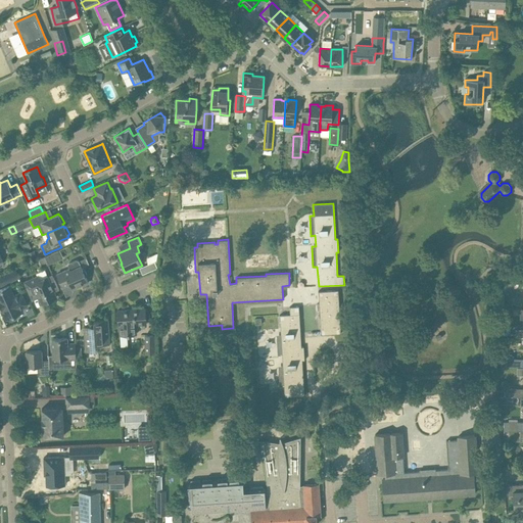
[(28,253),(31,262),(38,258),(34,250),(28,253)]
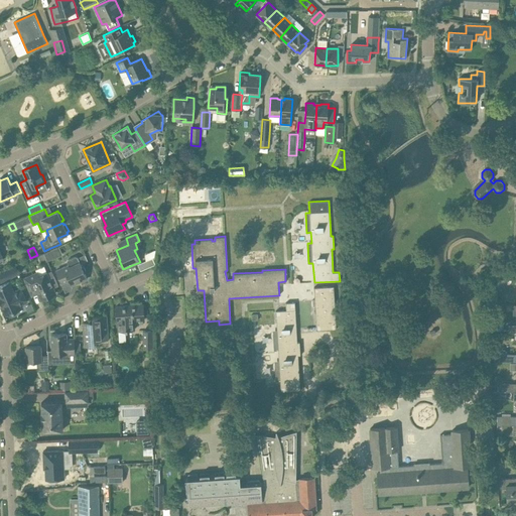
[(51,250),(44,253),(48,261),(54,258),(51,250)]
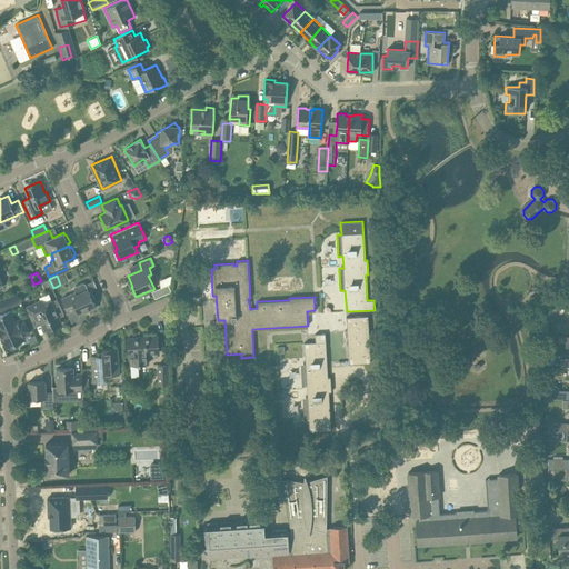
[(93,281),(87,283),(90,290),(97,288),(93,281)]
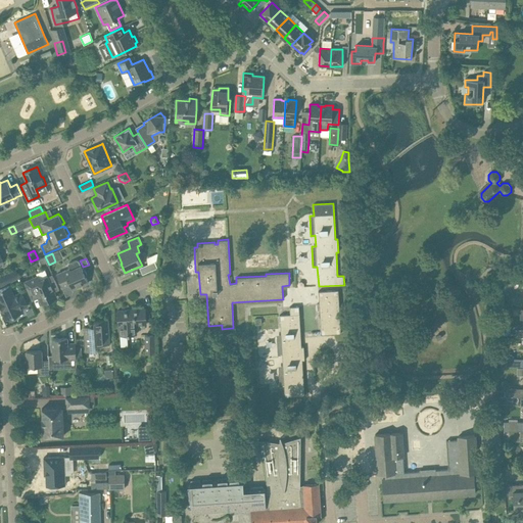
[(69,269),(56,274),(62,287),(69,284),(73,289),(88,282),(86,276),(87,275),(86,272),(84,270),(83,270),(79,260),(77,259),(68,263),(68,265),(69,269)]
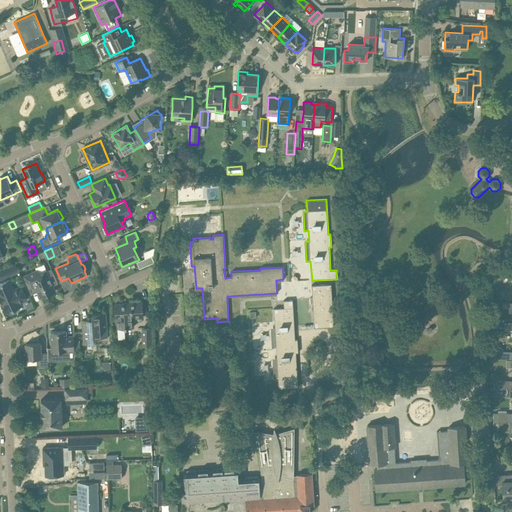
[(151,256),(138,262),(140,268),(154,262),(151,256)]
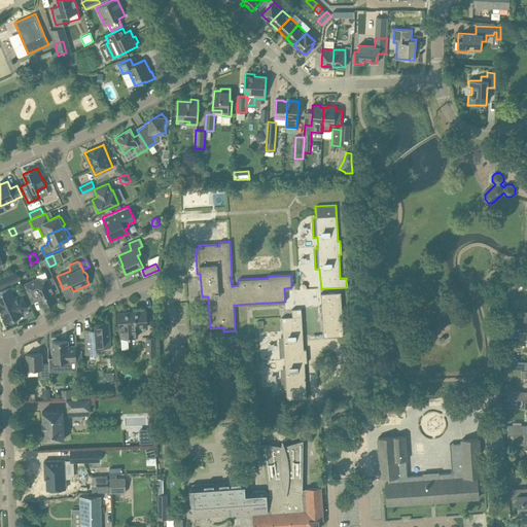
[(16,270),(0,277),(0,288),(21,279),(16,270)]
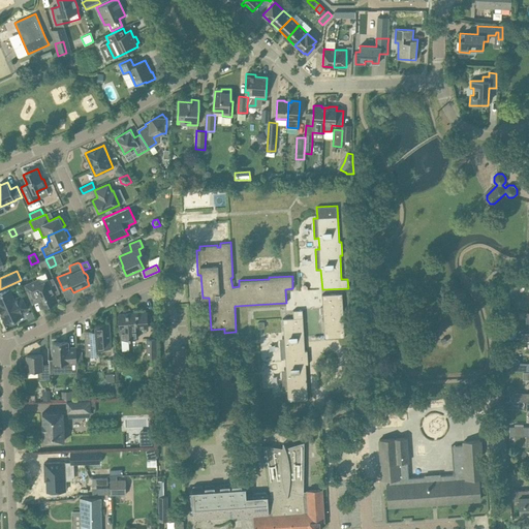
[(37,279),(25,285),(27,290),(31,300),(33,304),(39,301),(41,307),(43,306),(58,300),(55,294),(60,292),(56,283),(51,285),(49,279),(39,283),(37,279)]
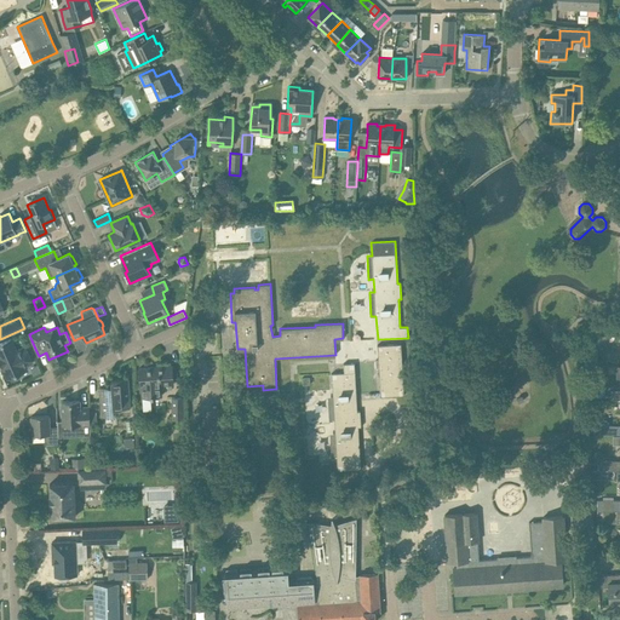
[(3,367),(7,378),(12,375),(13,378),(17,378),(19,377),(21,374),(21,373),(26,371),(23,367),(33,362),(26,346),(16,350),(11,339),(0,343),(0,363),(1,367),(3,367)]
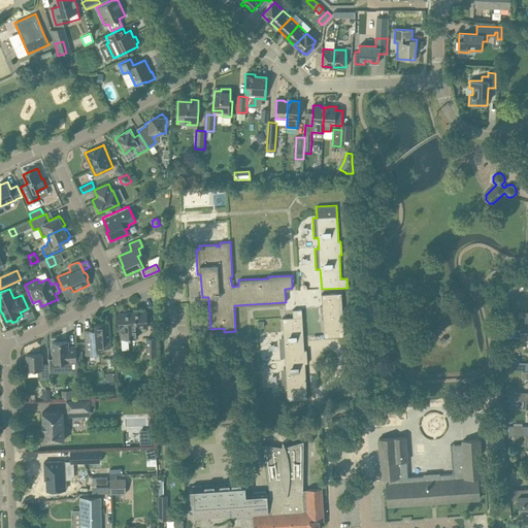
[(322,294),(323,307),(320,307),(321,314),(323,314),(324,337),(344,336),(341,293),(322,294)]
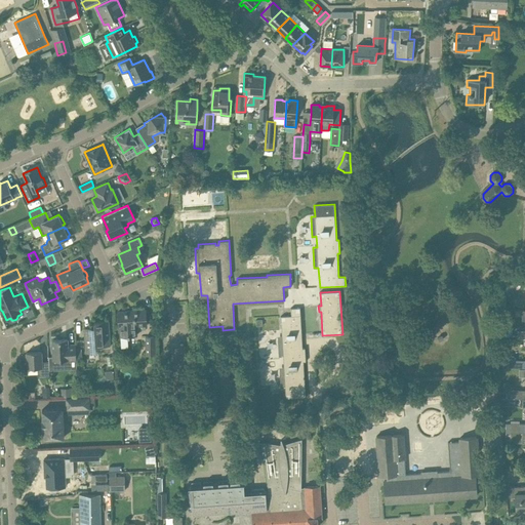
[(304,349),(300,308),(290,308),(291,316),(281,317),(283,335),(278,336),(279,357),(283,356),(284,367),(280,367),(281,388),(285,388),(286,398),(307,397),(304,362),(307,362),(306,348),(304,349)]
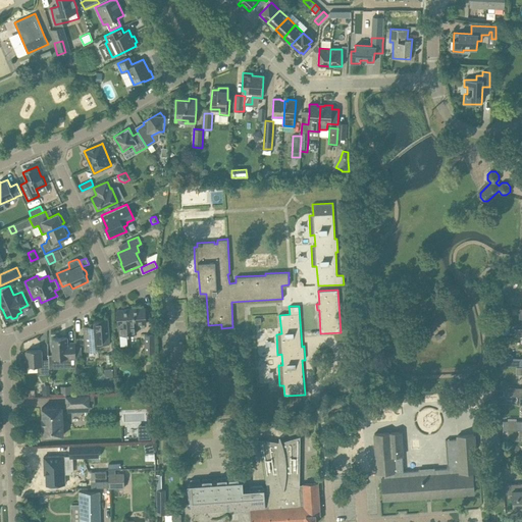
[(118,325),(119,325),(119,334),(137,333),(136,324),(146,323),(145,308),(117,310),(118,325)]
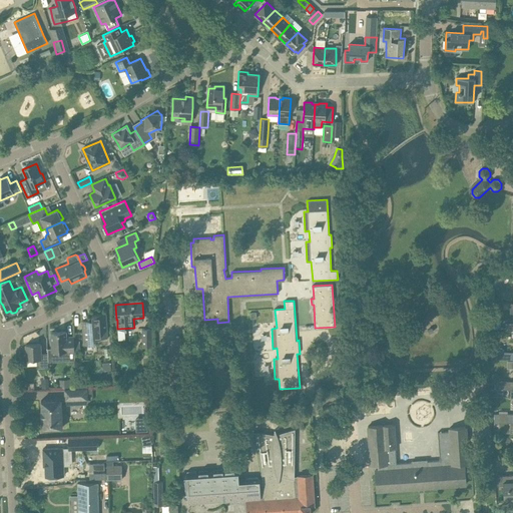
[(82,321),(83,331),(84,345),(94,344),(94,338),(107,337),(106,323),(106,313),(92,314),(92,320),(82,321)]
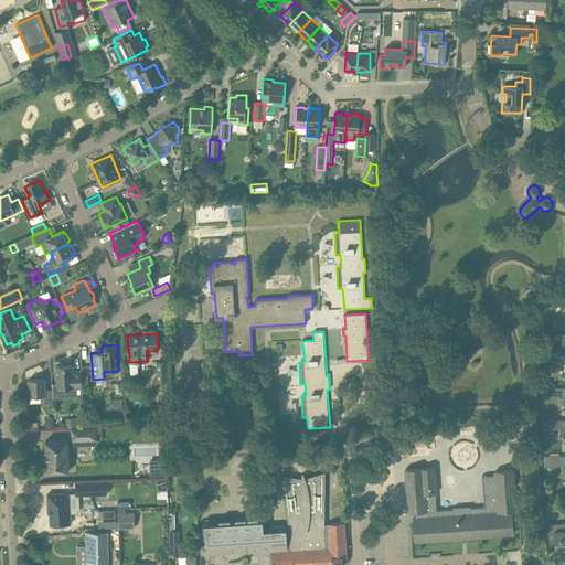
[(167,362),(157,362),(157,382),(167,382),(167,362)]
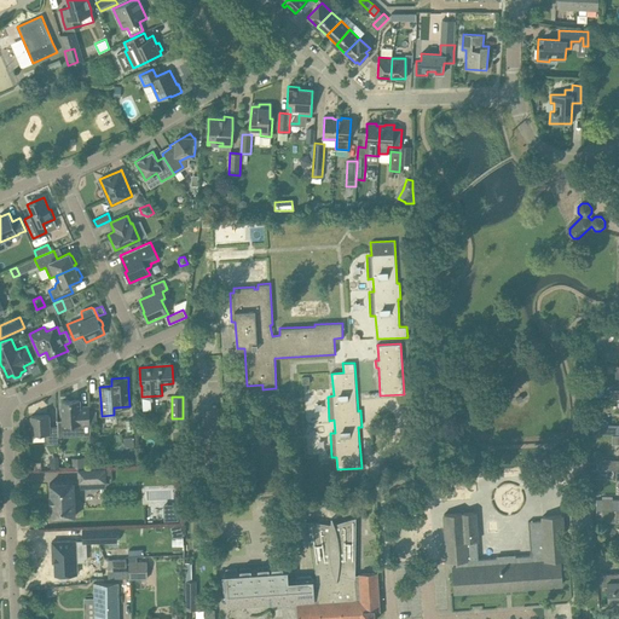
[(80,400),(62,400),(63,424),(71,423),(73,432),(91,431),(90,406),(80,406),(80,400)]
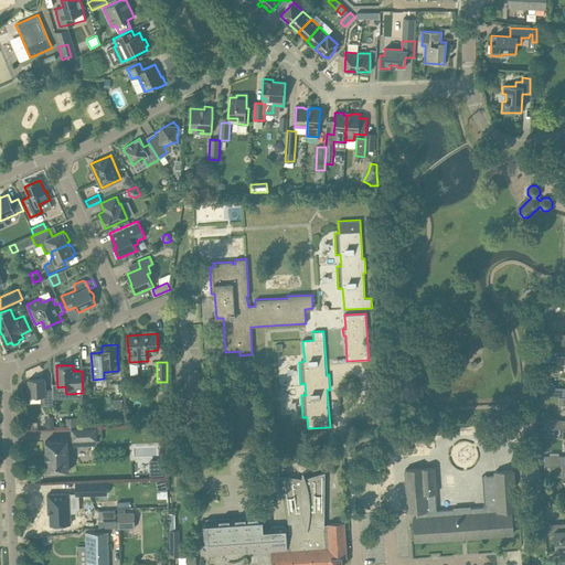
[(45,390),(45,379),(29,380),(29,396),(41,395),(41,404),(53,404),(53,388),(45,390)]
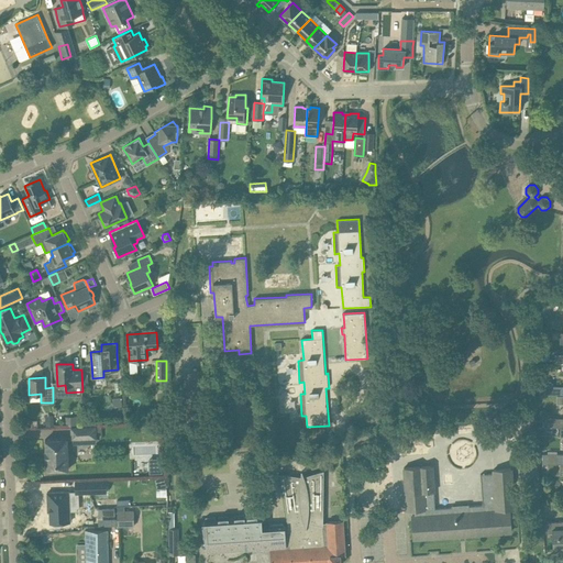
[(562,395),(562,386),(553,387),(553,384),(550,382),(541,382),(539,384),(540,395),(560,395),(562,395)]
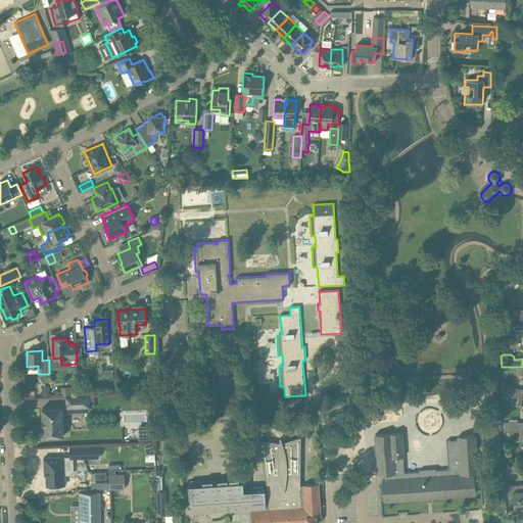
[(454,393),(441,394),(441,400),(468,399),(467,392),(454,393)]
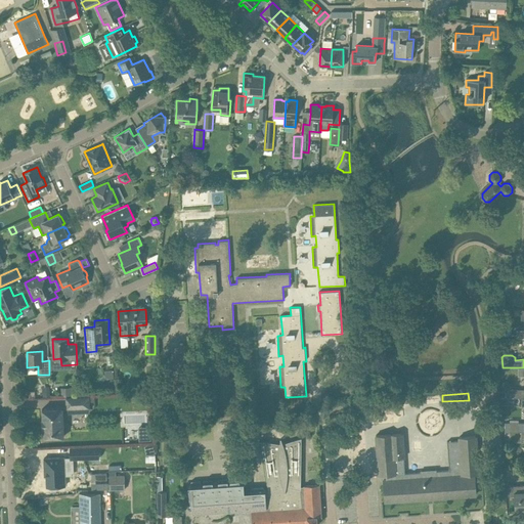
[(88,397),(67,398),(67,408),(89,408),(88,397)]
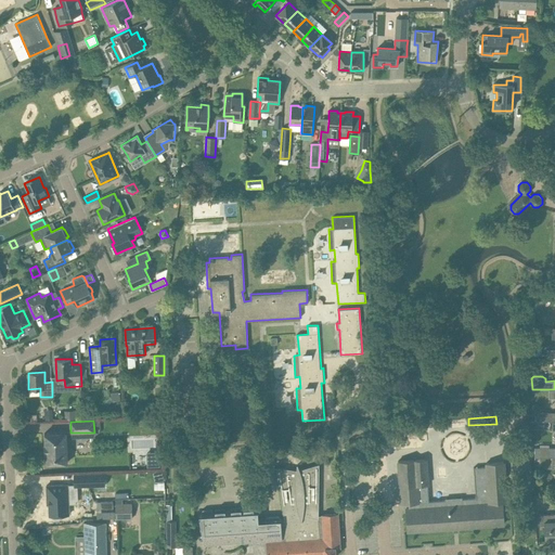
[(46,464),(56,463),(67,463),(66,433),(44,434),(44,443),(44,453),(46,453),(46,464)]
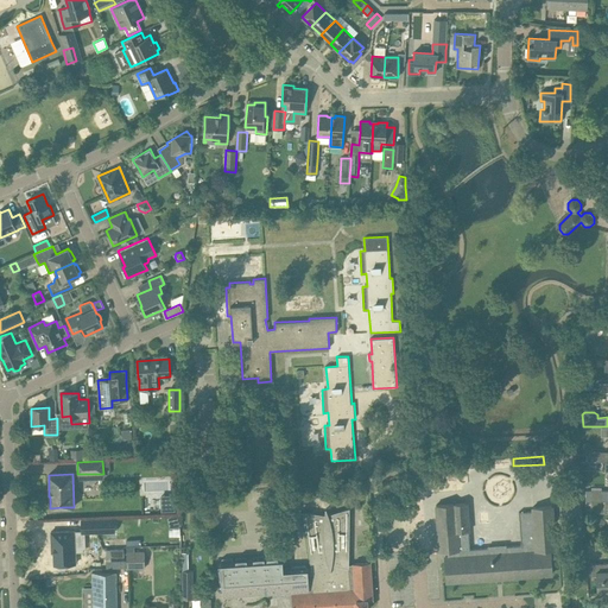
[(590,500),(607,500),(607,491),(590,491),(590,500)]
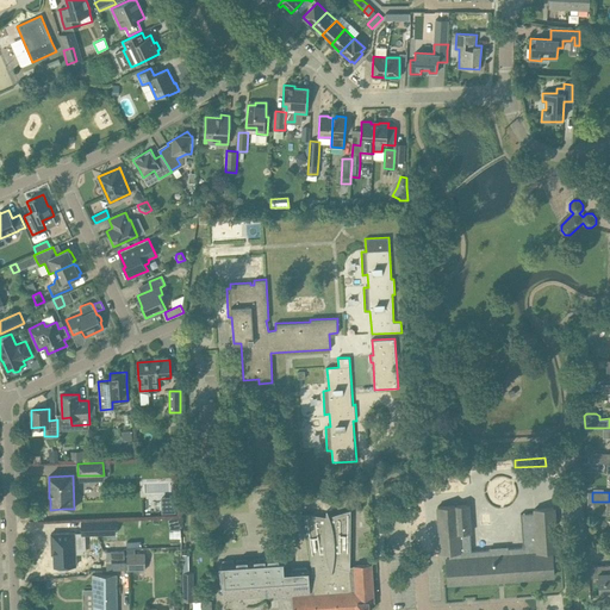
[(175,496),(161,497),(162,514),(176,512),(175,496)]
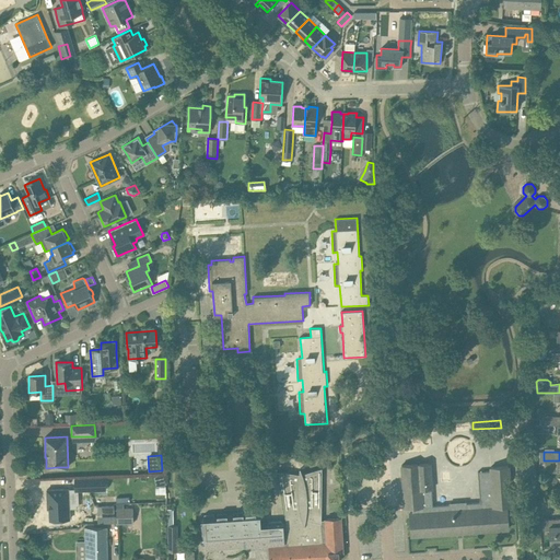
[(557,473),(557,468),(559,468),(559,461),(544,461),(540,461),(539,471),(557,473)]
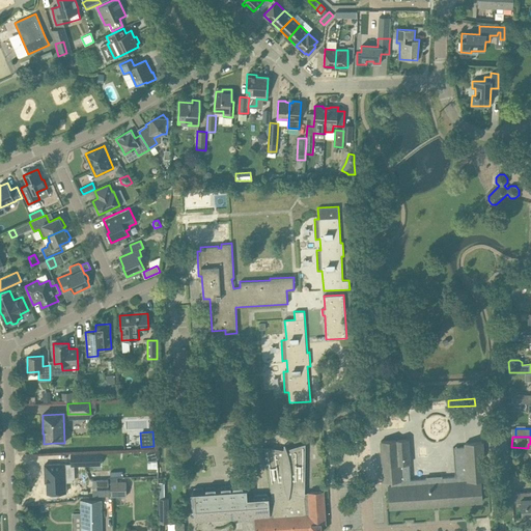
[(411,479),(410,464),(409,449),(408,439),(381,441),(384,481),(395,481),(396,485),(389,486),(389,493),(390,508),(434,505),(434,509),(439,509),(439,504),(482,501),(480,480),(484,480),(484,470),(483,463),(478,464),(478,458),(483,458),(482,442),(465,443),(466,446),(460,446),(453,447),(455,476),(411,479)]
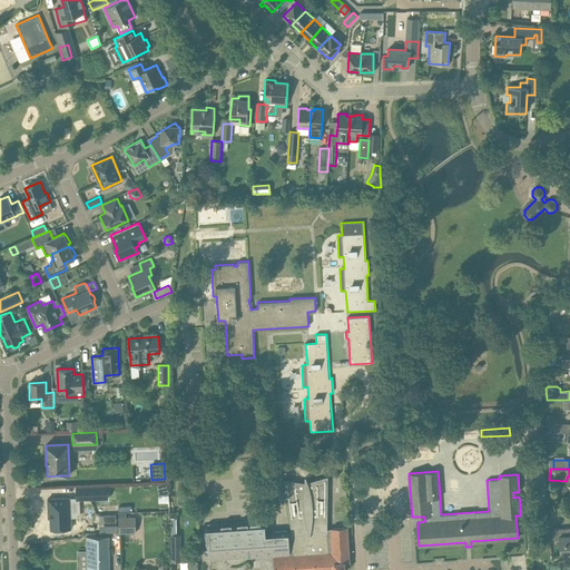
[(272,533),(265,533),(264,521),(261,521),(261,520),(251,520),(251,522),(247,522),(247,521),(237,521),(237,523),(232,523),(231,522),(220,522),(220,524),(218,524),(218,522),(208,523),(208,524),(204,526),(206,549),(209,548),(209,557),(253,554),(274,559),(274,569),(344,569),(344,561),(350,561),(347,527),(331,528),(331,529),(327,529),(327,477),(307,482),(284,480),(292,531),(287,532),(287,531),(287,530),(286,530),(285,530),(274,530),(273,531),(273,532),(272,532),(272,533)]
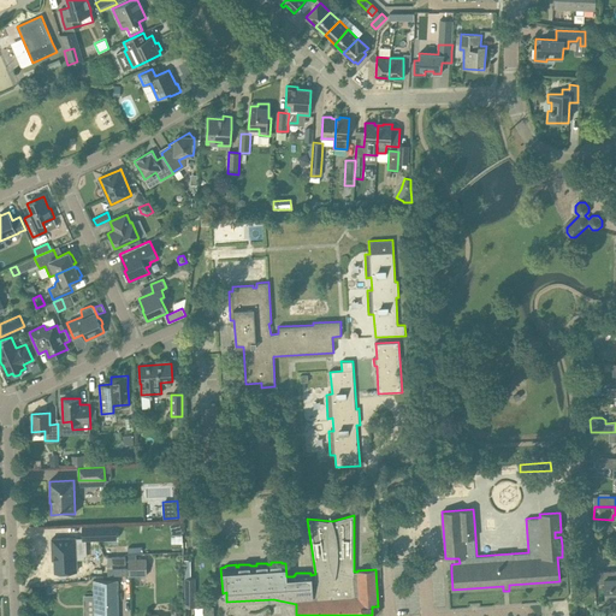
[(116,525),(82,526),(83,539),(117,538),(116,525)]
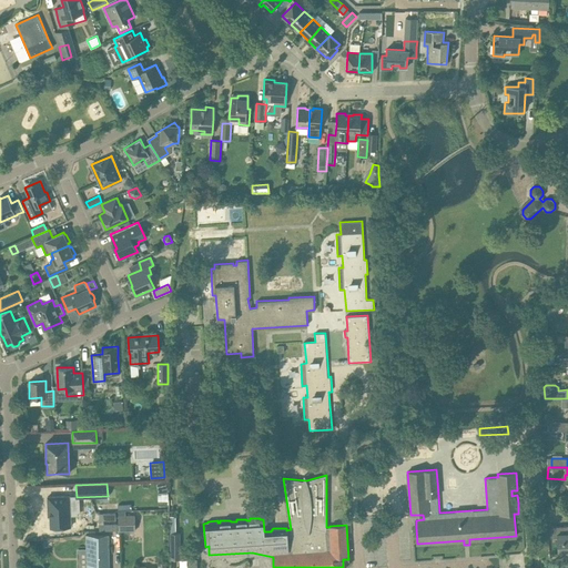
[(560,490),(558,500),(566,503),(567,493),(560,490)]
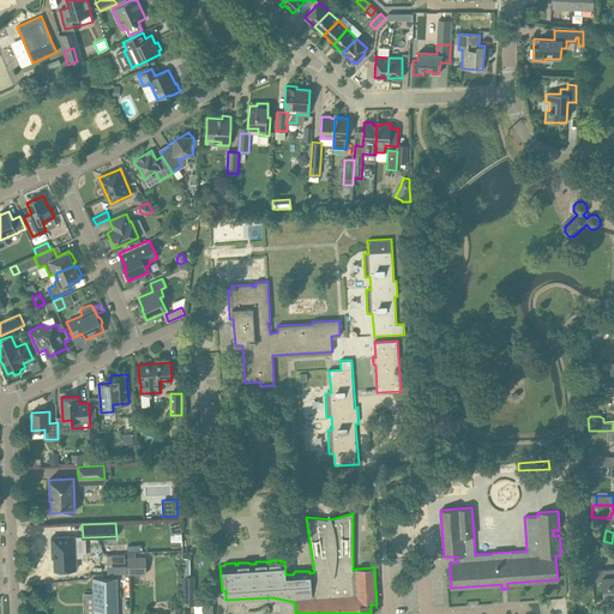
[(76,536),(52,537),(52,552),(54,552),(55,570),(77,570),(76,536)]
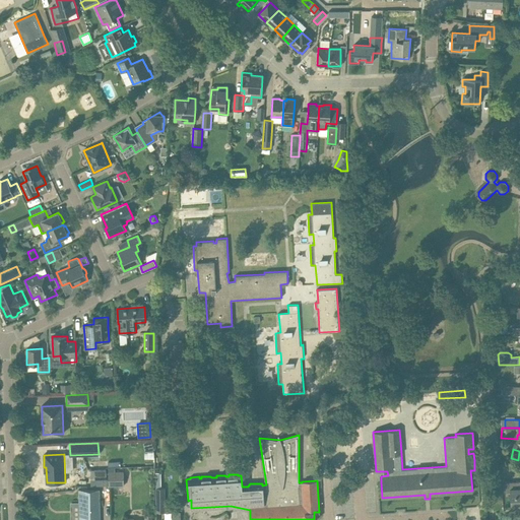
[(115,471),(108,471),(108,485),(124,485),(124,471),(115,471)]
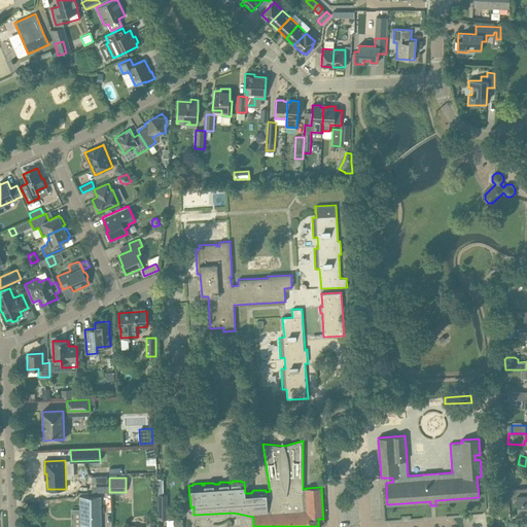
[(526,517),(526,516),(526,487),(511,489),(512,499),(517,499),(518,515),(526,514),(526,517)]
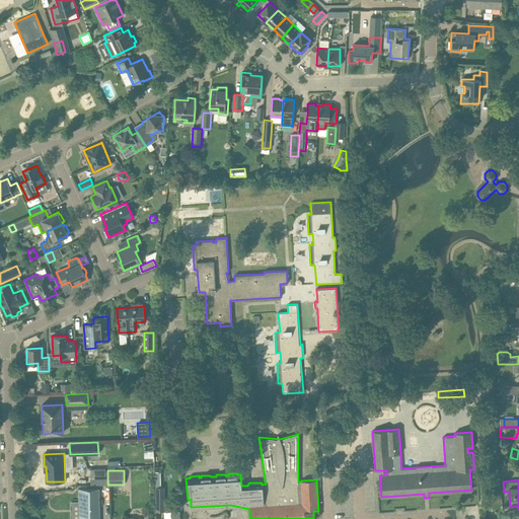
[(156,511),(165,511),(164,487),(155,488),(156,511)]
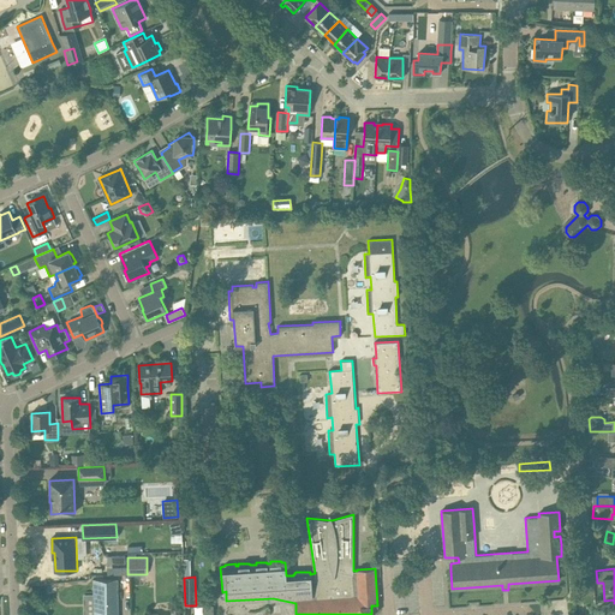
[(118,614),(118,578),(94,578),(94,614),(118,614)]
